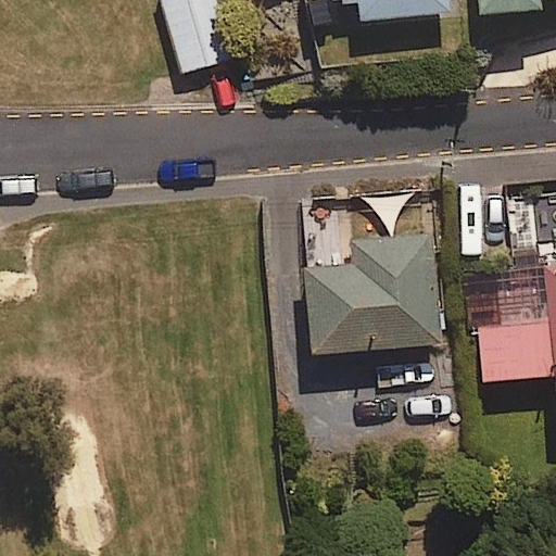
[(235,59),(217,0),(164,0),(187,74),(235,59)]
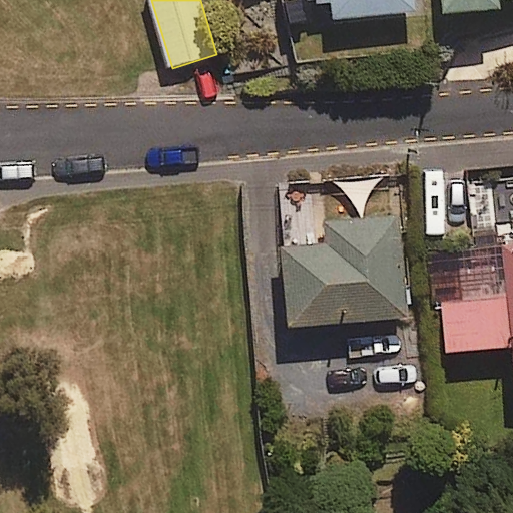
[(322,0),(325,23),(414,13),(412,0),(322,0)]
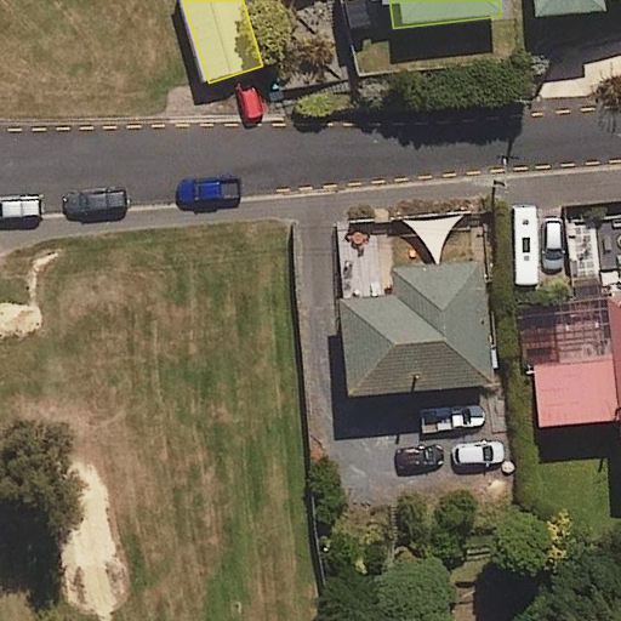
[(536,0),(539,16),(603,11),(602,1),(610,0),(536,0)]
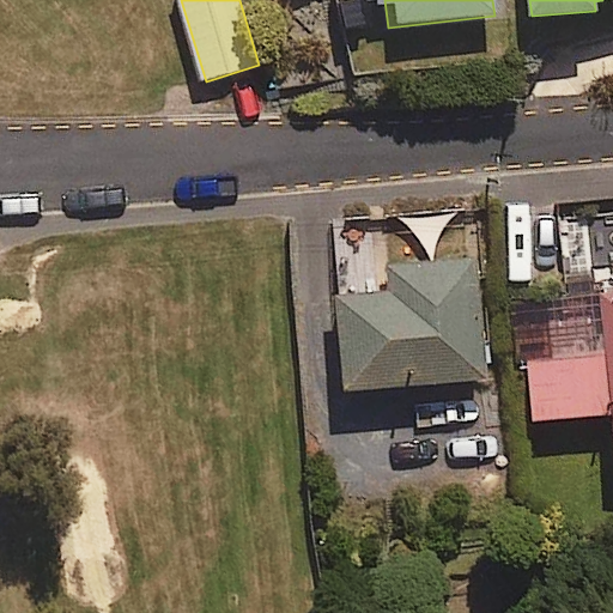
[(489,381),(478,259),(390,266),(393,293),(337,298),(345,393),(489,381)]
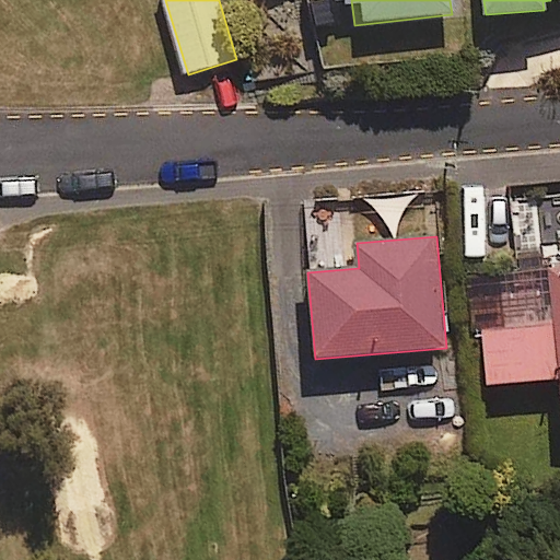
[(559,268),(550,269),(555,323),(481,328),(486,386),(559,380),(559,394),(559,268)]
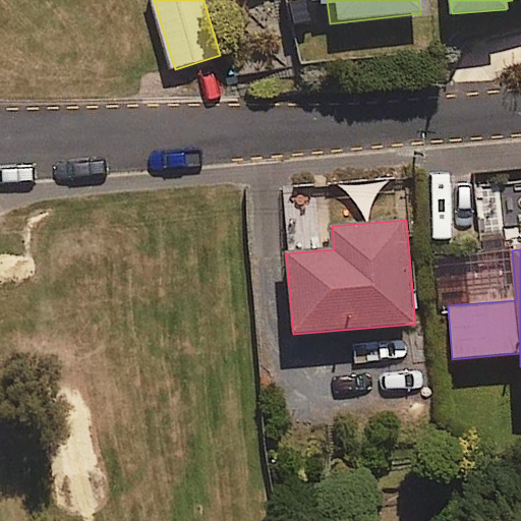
All buildings are outlined.
